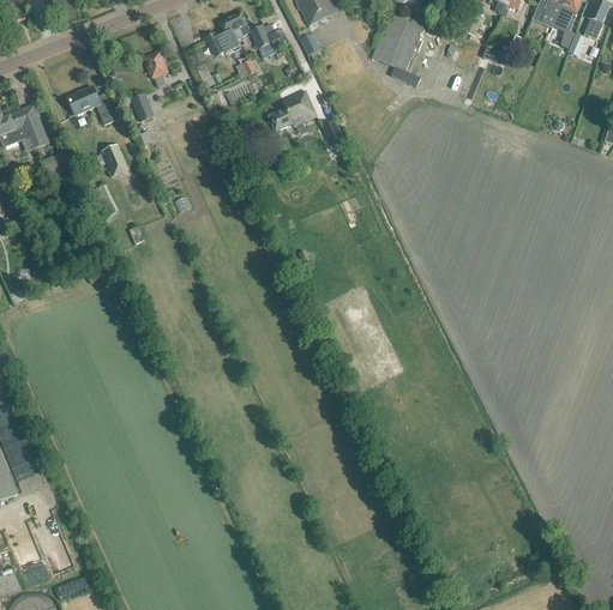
[(10,23),(24,18),(19,7),(20,7),(17,0),(5,0),(6,4),(1,5),(5,13),(6,13),(10,23)]
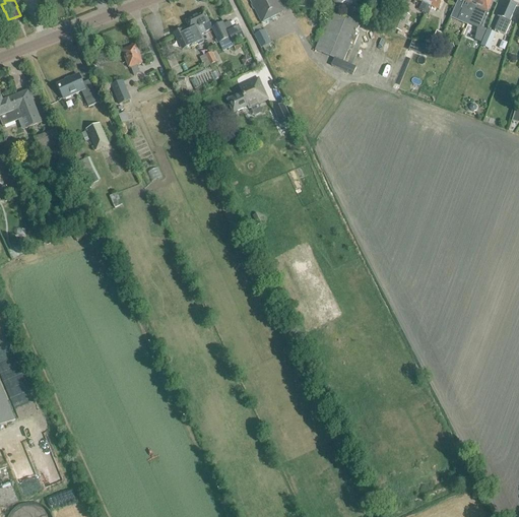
[(260,21),(284,9),(279,0),(250,0),(251,2),(251,3),(260,21)]
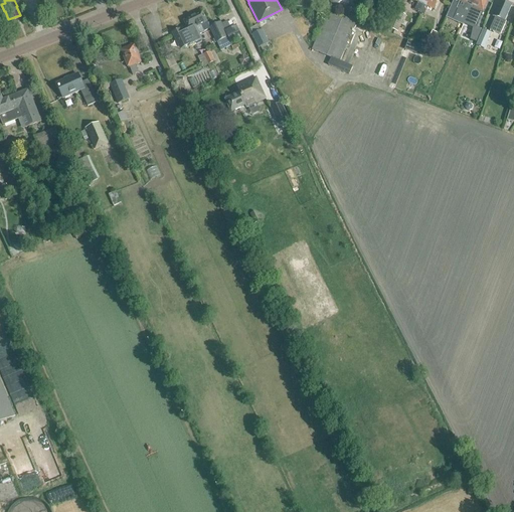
[(418,10),(422,0),(415,0),(419,2),(418,4),(415,4),(414,8),(418,10)]
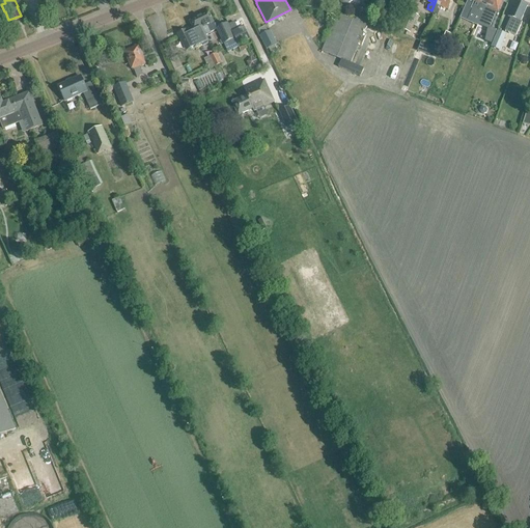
[(447,8),(451,0),(436,0),(431,10),(437,12),(438,8),(437,6),(438,4),(447,8)]
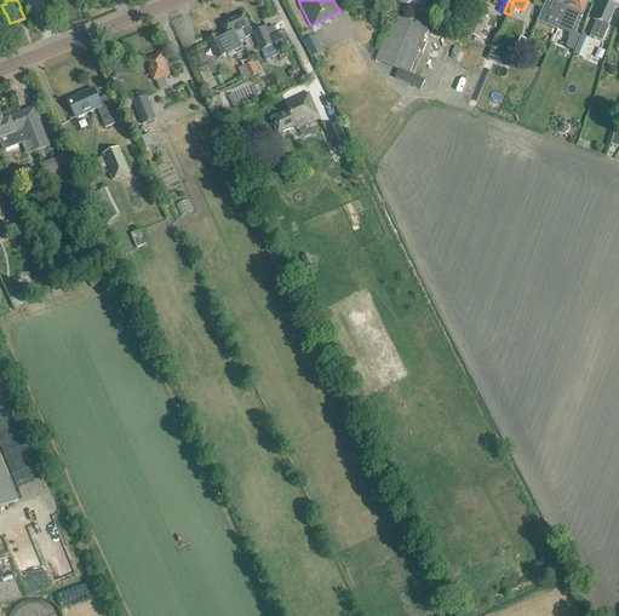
[(561,18),(568,0),(544,0),(537,17),(544,21),(550,7),(555,10),(552,15),(561,18)]
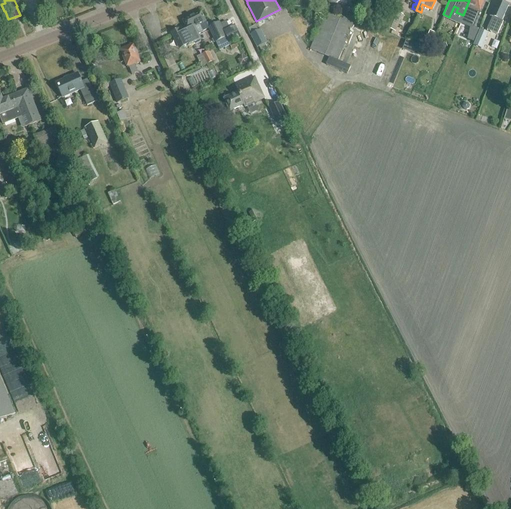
[(469,0),(463,15),(469,18),(474,7),(479,9),(482,2),(481,1),(482,0),(469,0)]
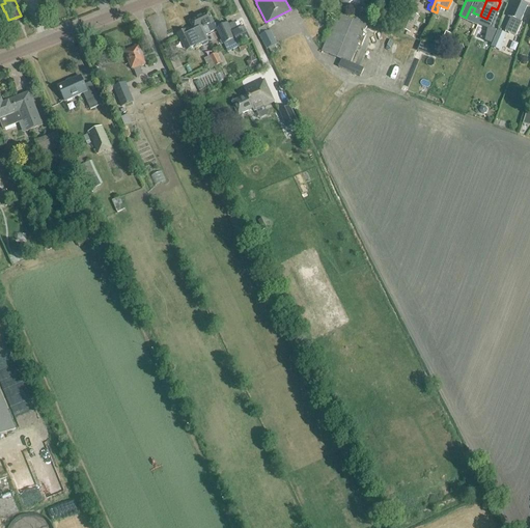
[(510,16),(506,26),(504,29),(512,32),(518,19),(519,20),(526,3),(520,0),(514,0),(511,7),(509,7),(507,15),(510,16)]
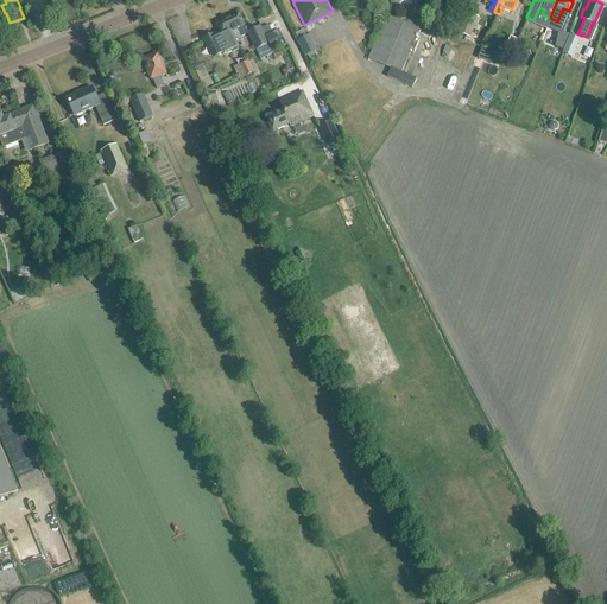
[(238,11),(216,21),(221,33),(231,29),(234,37),(247,31),(245,25),(238,11)]
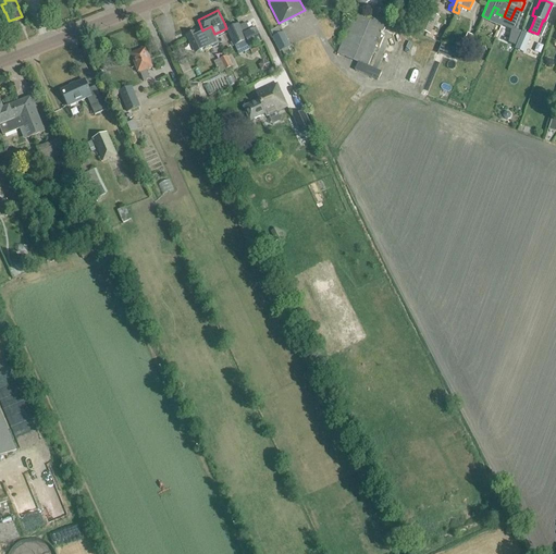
[(429,33),(437,14),(429,10),(420,28),(429,33)]
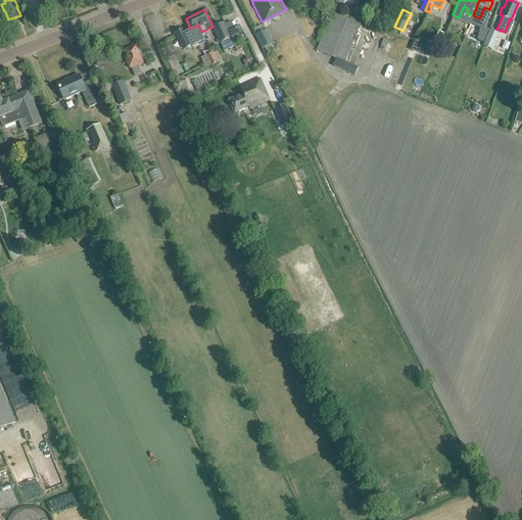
[(358,65),(344,60),(361,22),(331,10),(316,48),(335,56),(332,64),(354,74),(358,65)]
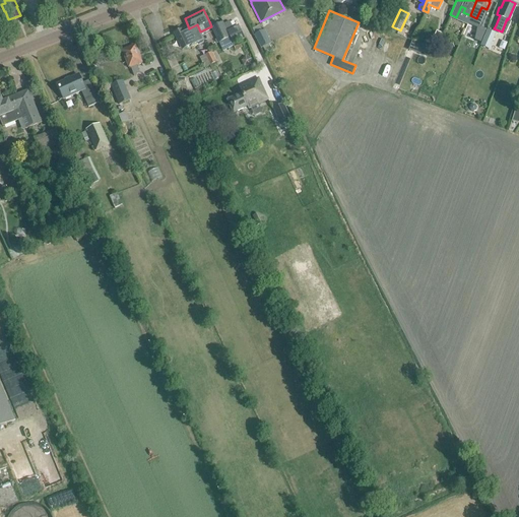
[(221,49),(233,44),(229,36),(221,20),(216,23),(214,19),(209,21),(211,26),(217,41),(221,49)]
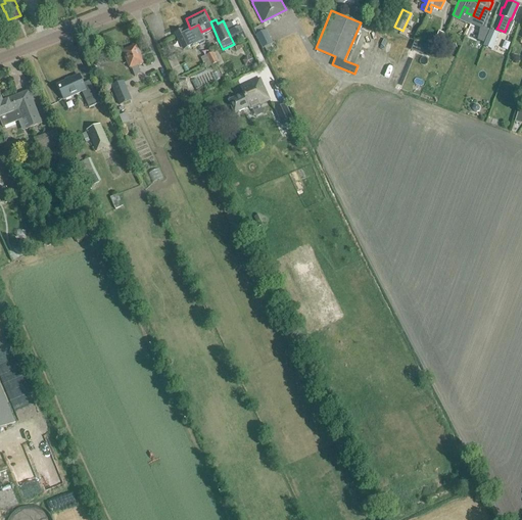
[(183,27),(174,31),(179,42),(181,41),(184,46),(186,46),(190,45),(196,42),(196,43),(199,43),(203,41),(204,39),(201,32),(198,25),(190,29),(185,31),(183,27)]
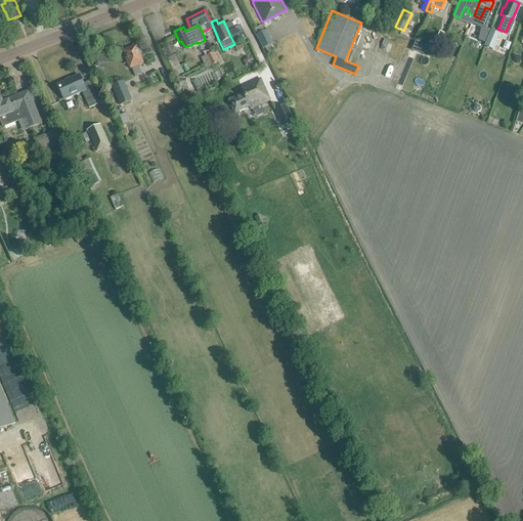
[(483,41),(489,28),(486,27),(485,29),(482,30),(478,39),(483,41)]
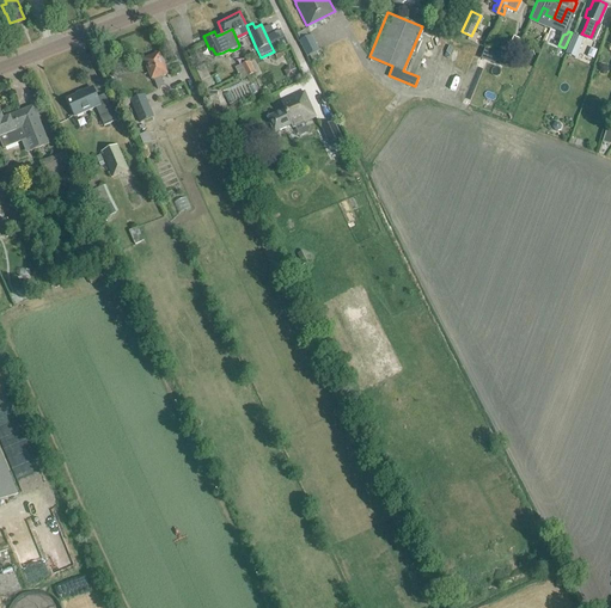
[(318,48),(310,32),(298,40),(306,55),(309,53),(312,61),(319,56),(316,49),(318,48)]
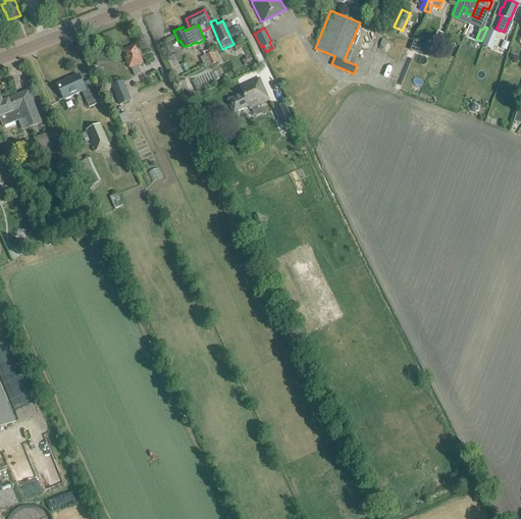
[(436,46),(444,32),(437,29),(430,44),(436,46)]
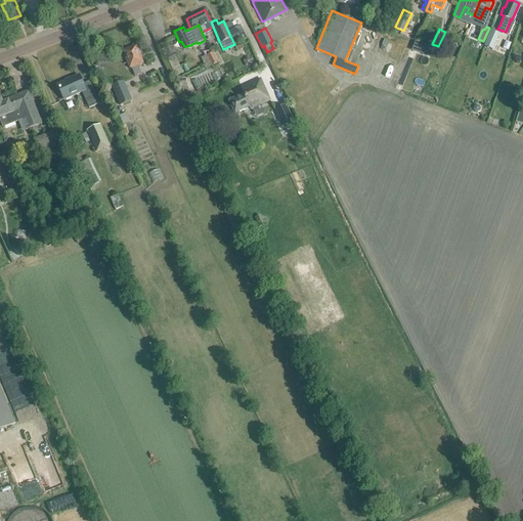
[(492,48),(498,32),(490,29),(483,44),(492,48)]
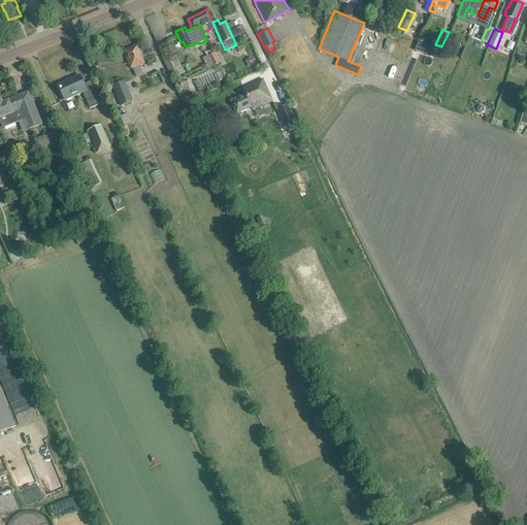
[(392,54),(397,56),(403,39),(391,34),(385,48),(392,54)]
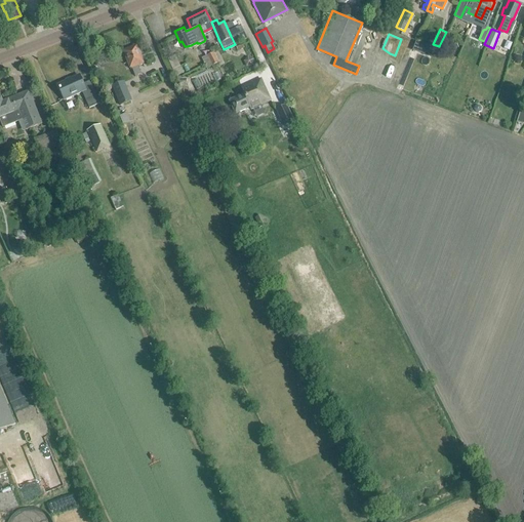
[(427,54),(430,45),(415,40),(411,48),(427,54)]
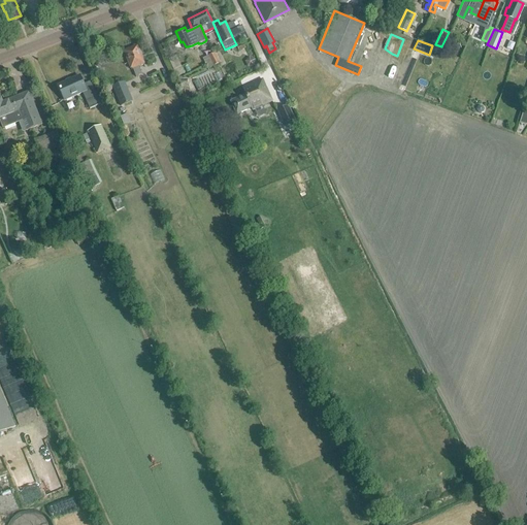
[(136,44),(131,46),(124,50),(131,67),(132,67),(135,74),(141,72),(138,64),(143,62),(136,44)]
